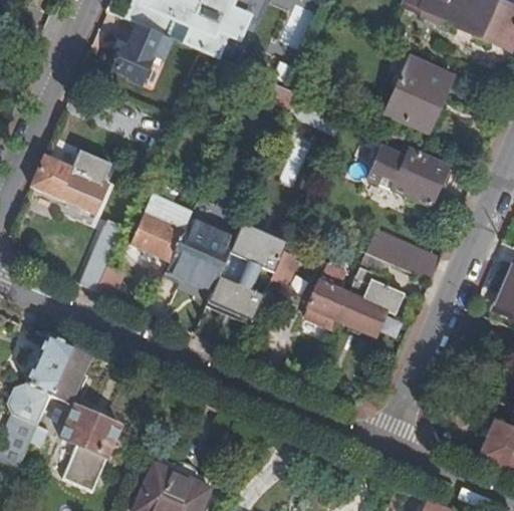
[(132,16),(131,19),(202,50),(215,56),(218,58),(219,55),(220,56),(230,33),(241,38),(252,16),(233,8),(236,0),(144,0),(144,2),(138,0),(131,16),(132,16)]
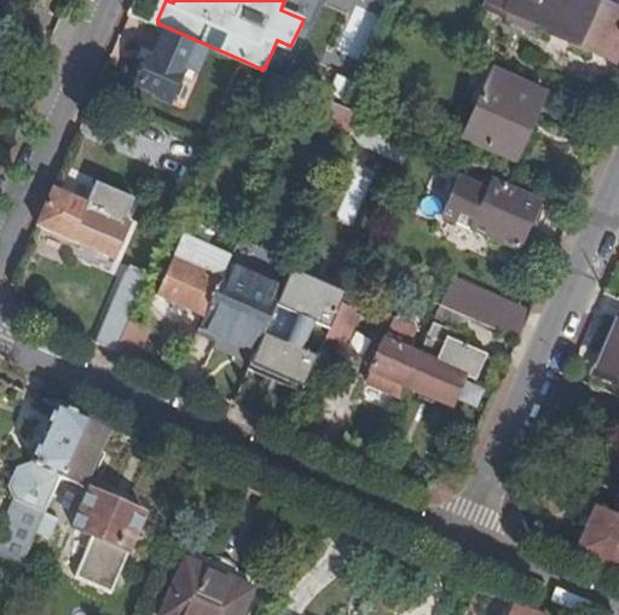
[(618,12),(591,0),(544,0),(538,15),(556,23),(555,27),(613,52),(614,48),(618,50),(618,12)]
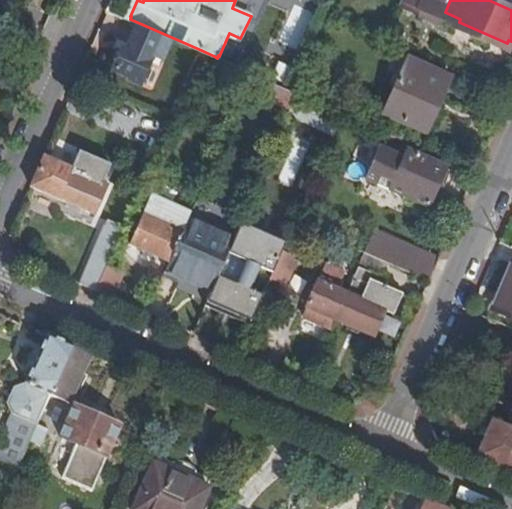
[(155,52),(137,44),(135,51),(124,47),(122,51),(117,49),(112,60),(117,63),(115,68),(130,75),(129,78),(141,83),(148,67),(152,69),(155,61),(152,59),(155,52)]
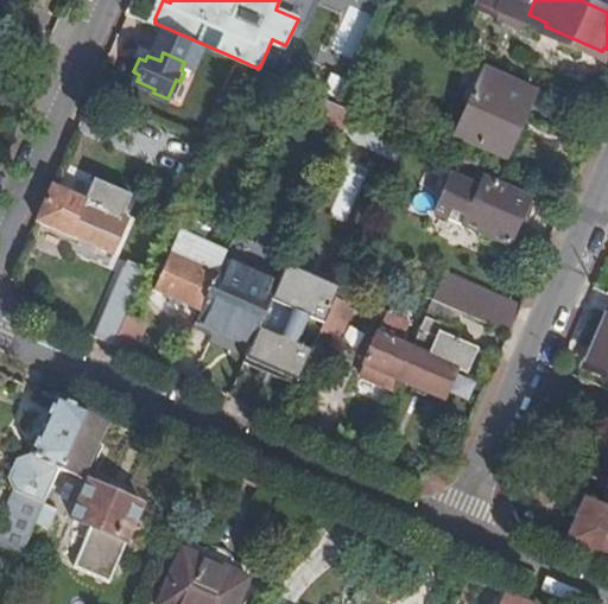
[(254,67),(239,59),(233,72),(248,80),(254,67)]
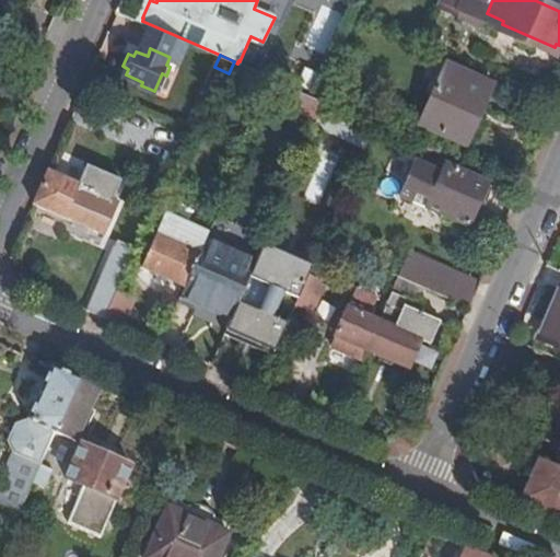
[(468,68),(451,61),(451,64),(447,62),(421,123),(468,143),(494,82),(467,70),(468,68)]
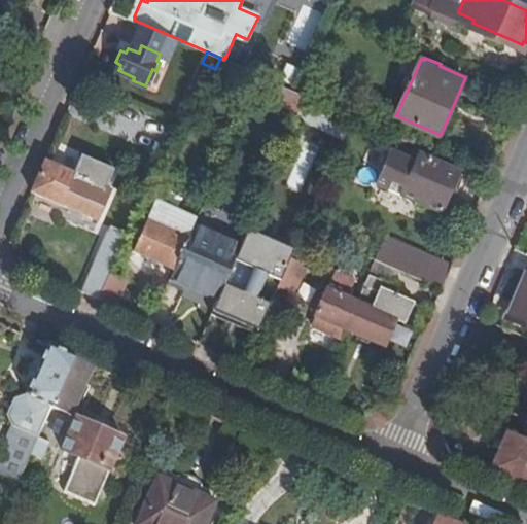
[(252,71),(232,63),(227,74),(246,82),(252,71)]
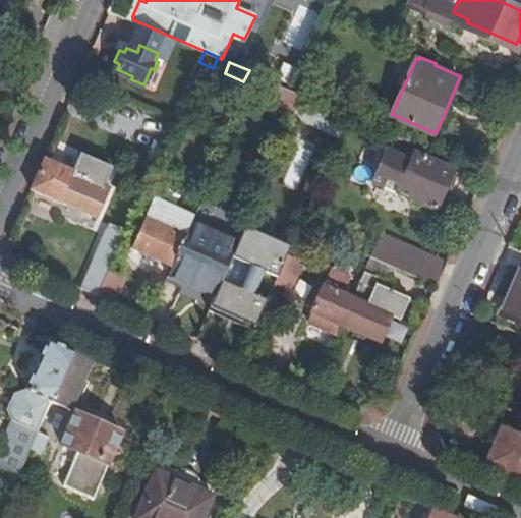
[(310,98),(304,95),(297,110),(304,113),(310,98)]
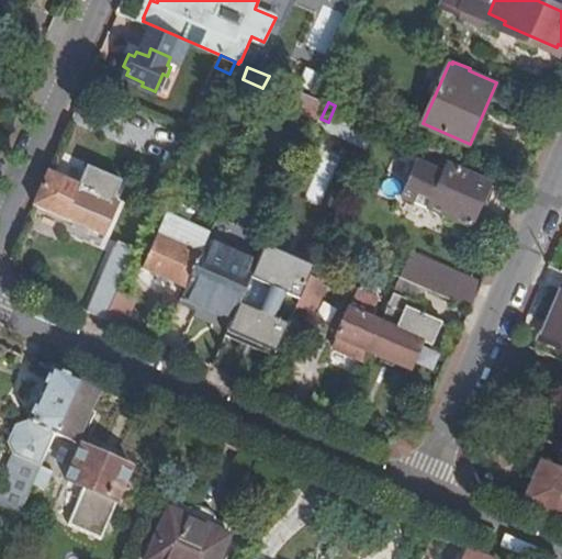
[(353,158),(315,141),(310,154),(348,170),(353,158)]
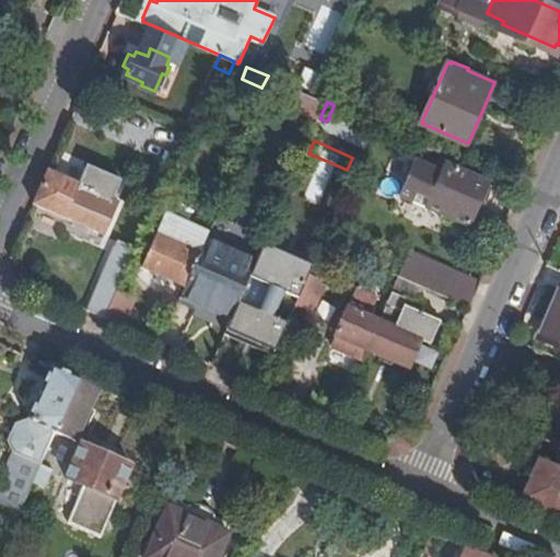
[(444,170),(418,158),(401,194),(470,224),(490,180),(447,161),(444,170)]
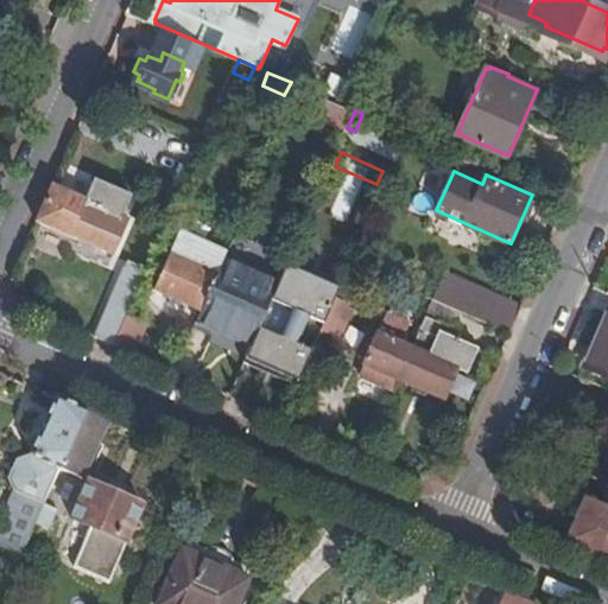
[(88,196),(54,182),(38,218),(70,233),(84,203),(102,211),(108,197),(92,189),(88,196)]
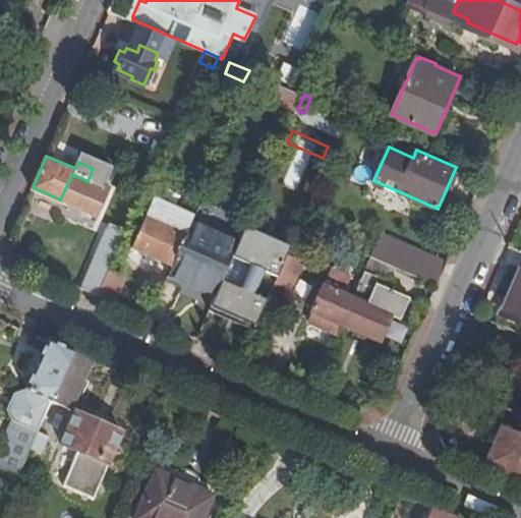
[(94,167),(93,169),(88,181),(72,174),(60,199),(98,216),(109,190),(104,188),(110,174),(94,167)]
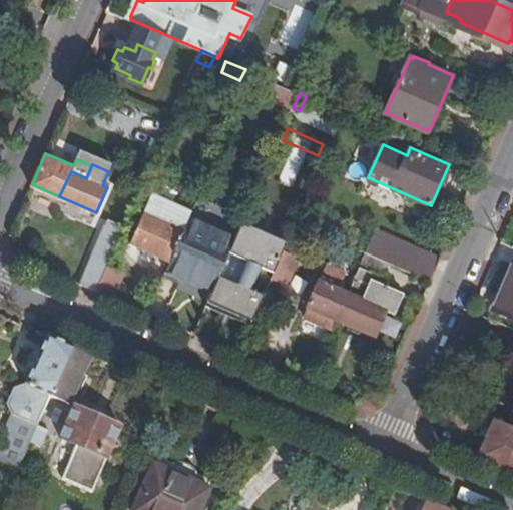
[(189,215),(192,209),(152,192),(131,242),(169,261),(189,215)]
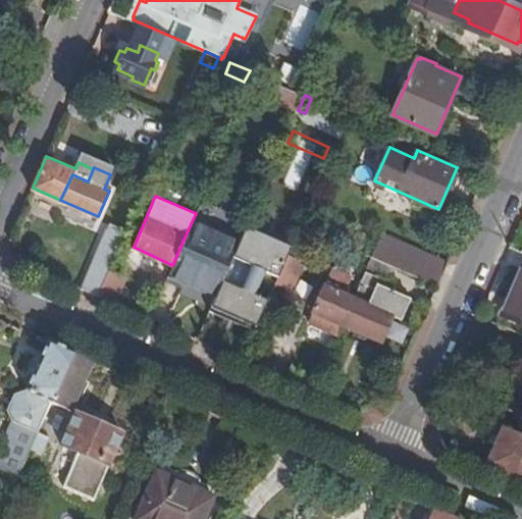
[(218,293),(241,242),(193,219),(172,265),(169,271),(218,293)]
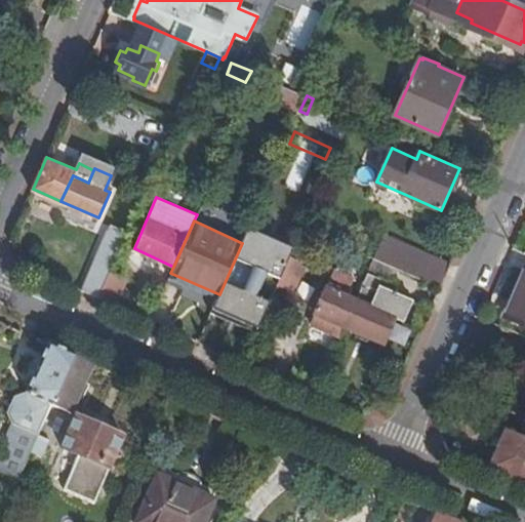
[(442,286),(449,270),(405,250),(400,252),(395,266),(398,267),(442,286)]
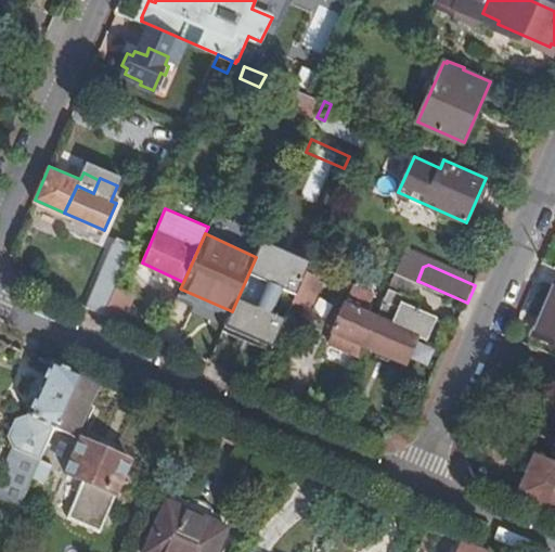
[(325,276),(308,269),(295,299),(311,307),(325,276)]
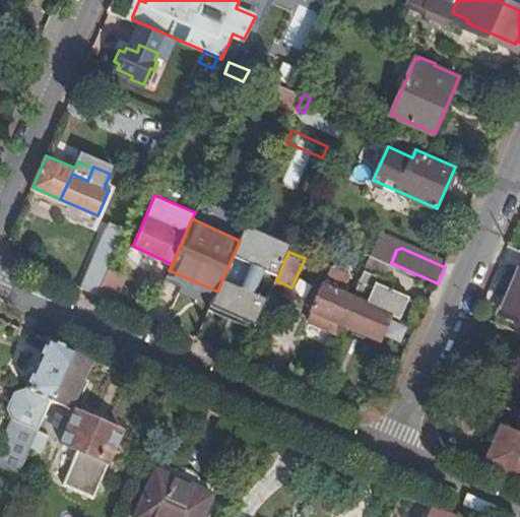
[(394,264),(391,263),(372,255),(354,296),(342,323),(380,339),(391,313),(399,317),(407,296),(376,281),(379,275),(388,279),(394,264)]
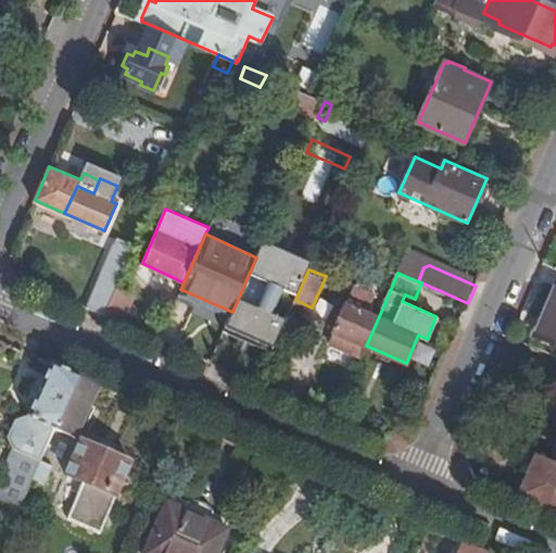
[(338,330),(366,346),(379,316),(368,312),(377,293),(376,286),(359,278),(357,283),(356,281),(345,308),(339,306),(335,318),(338,324),(336,329),(338,330)]
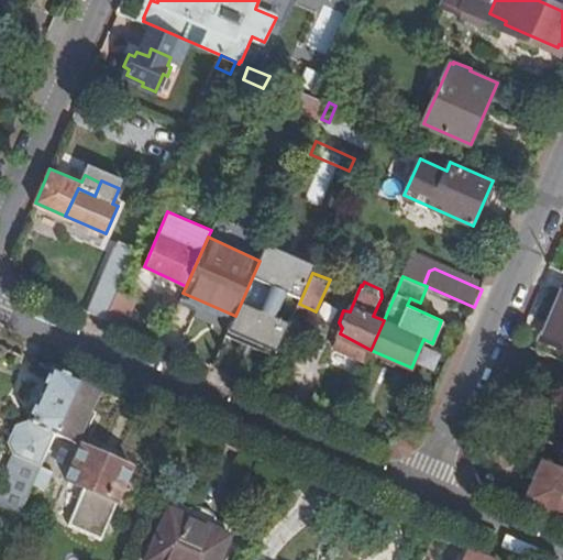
[(107,316),(119,289),(103,283),(92,309),(107,316)]
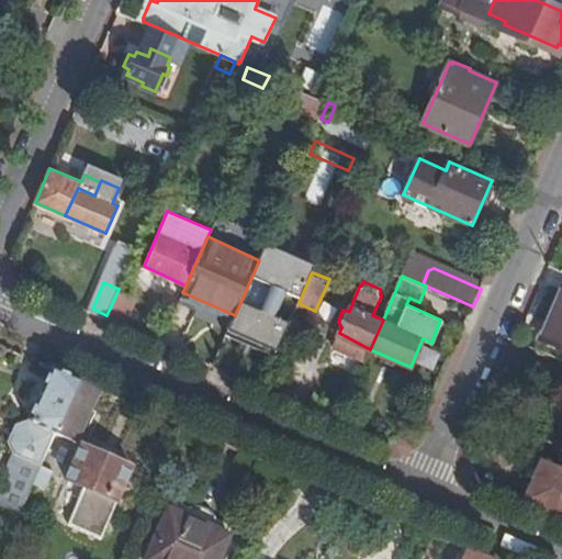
[(561,288),(540,338),(561,348),(561,288)]
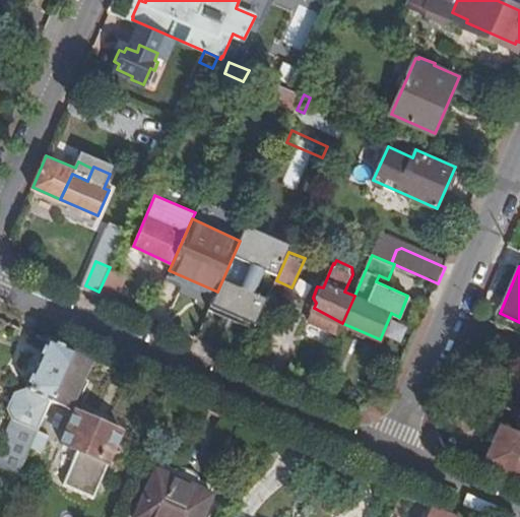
[(99,292),(113,298),(123,273),(110,267),(99,292)]
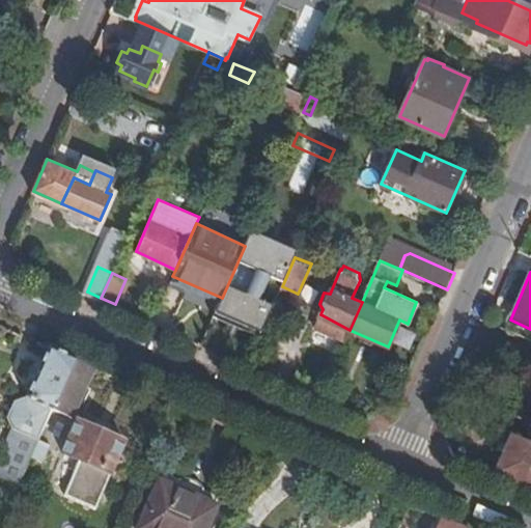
[(317,327),(345,339),(350,330),(323,315),(317,327)]
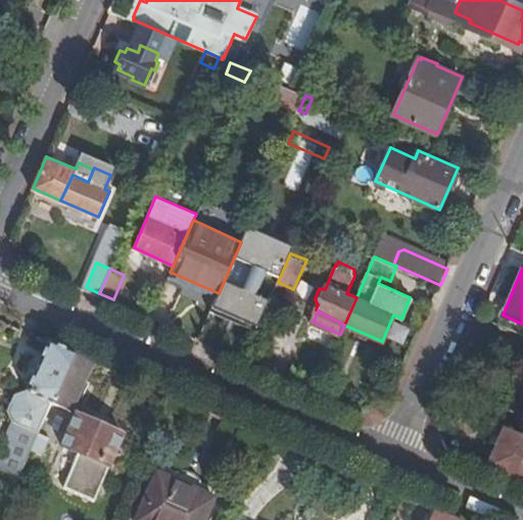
[(75,350),(49,339),(27,390),(17,393),(9,410),(13,418),(0,447),(0,464),(19,473),(32,447),(39,431),(52,400),(75,350)]
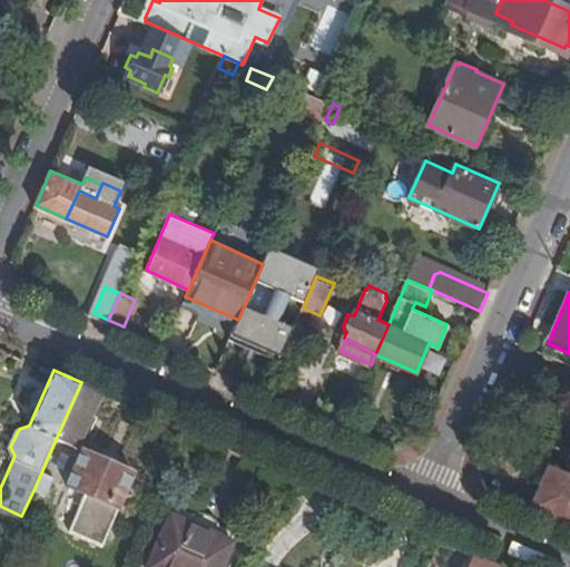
[(100,390),(81,382),(57,437),(77,446),(100,390)]
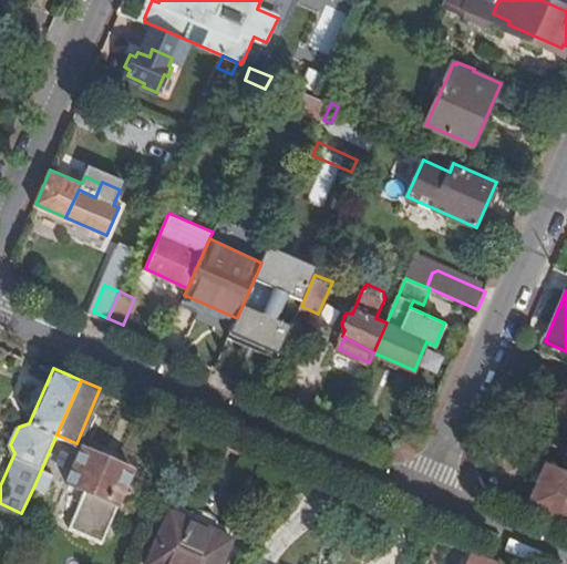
[(84,489),(76,506),(69,527),(101,541),(110,521),(133,469),(81,447),(66,481),(84,489)]
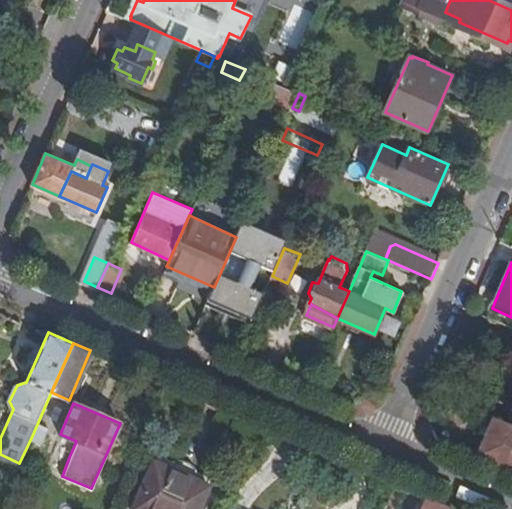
[(484,457),(511,469),(511,426),(493,418),(477,454),(484,457)]
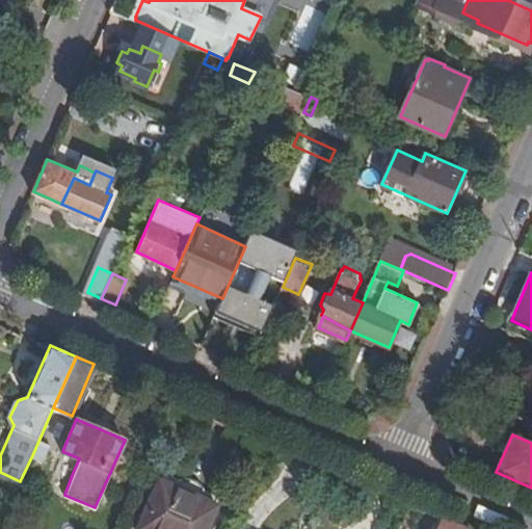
[(40,439),(32,455),(44,461),(51,444),(40,439)]
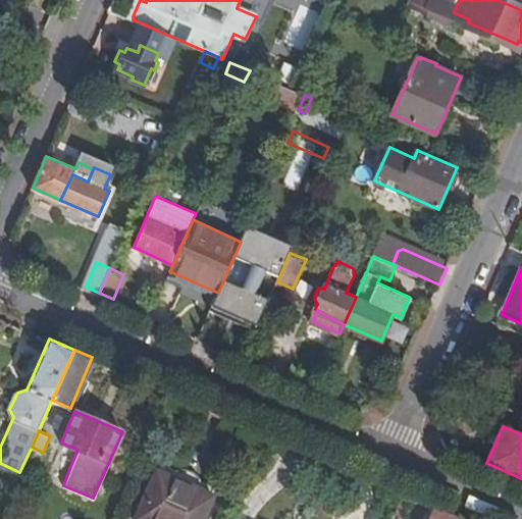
[(201,518),(213,492),(157,469),(136,518),(201,518)]
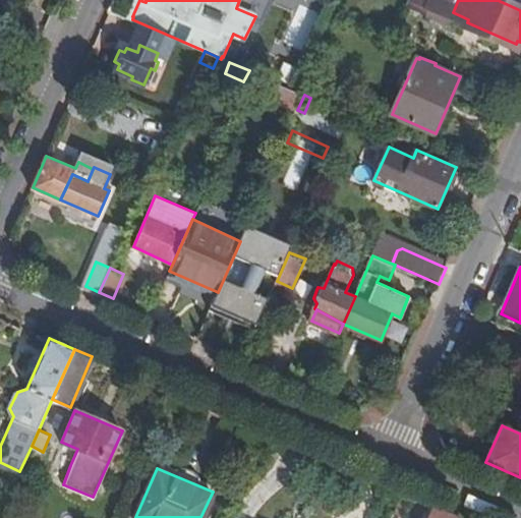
[(112,506),(117,509),(120,502),(114,500),(112,506)]
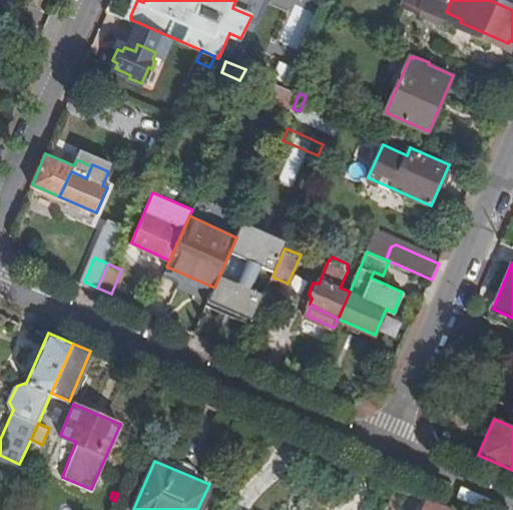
[(438,503),(426,498),(420,509),(449,509),(450,509),(438,503)]
